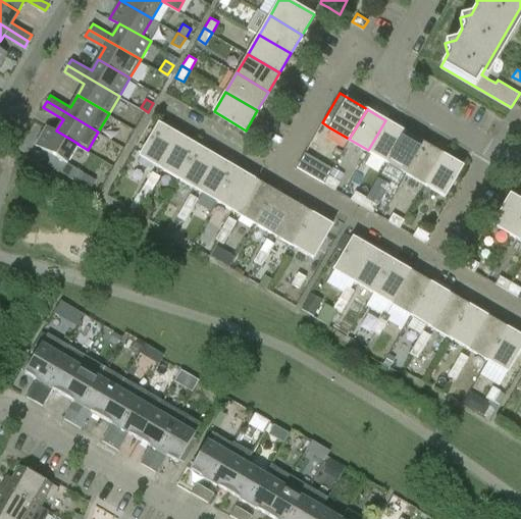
[(368,150),(387,161),(405,132),(385,120),(368,150)]
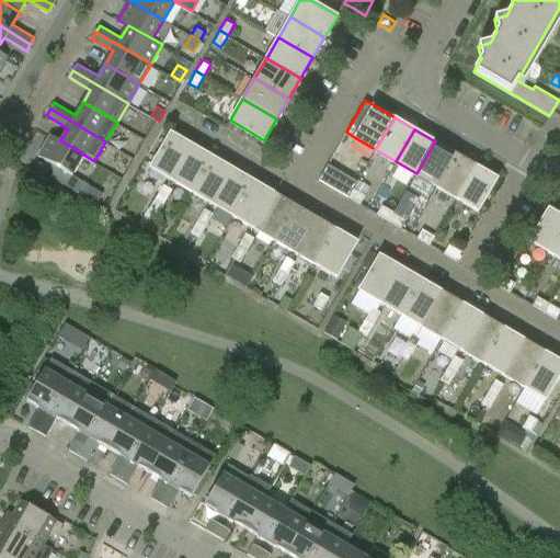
[(172,179),(192,145),(171,133),(150,167),(172,179)]
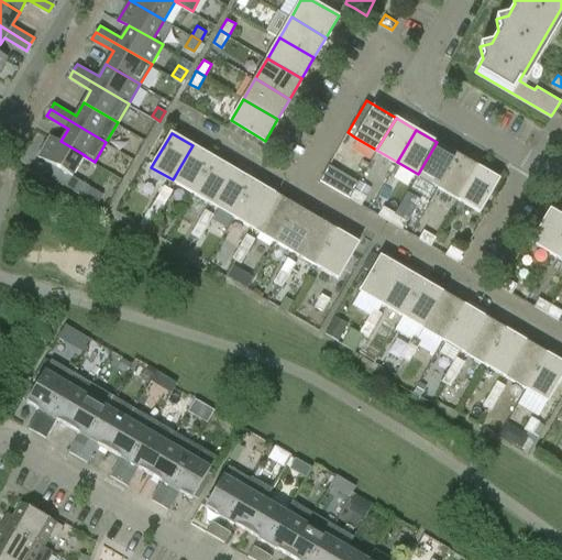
[(39,155),(73,175),(84,155),(85,155),(61,141),(51,134),(39,155)]
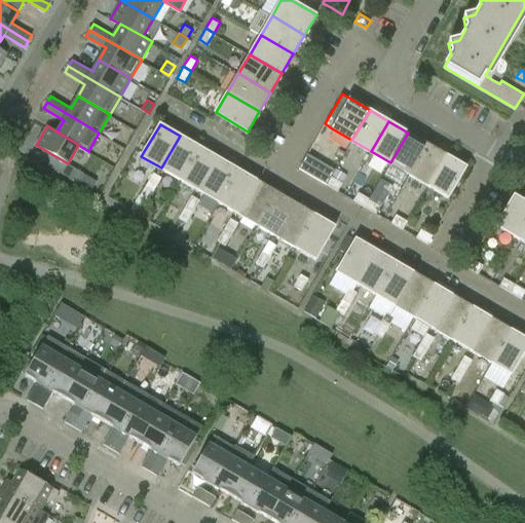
[(426,144),(408,133),(390,162),(409,174),(426,144)]
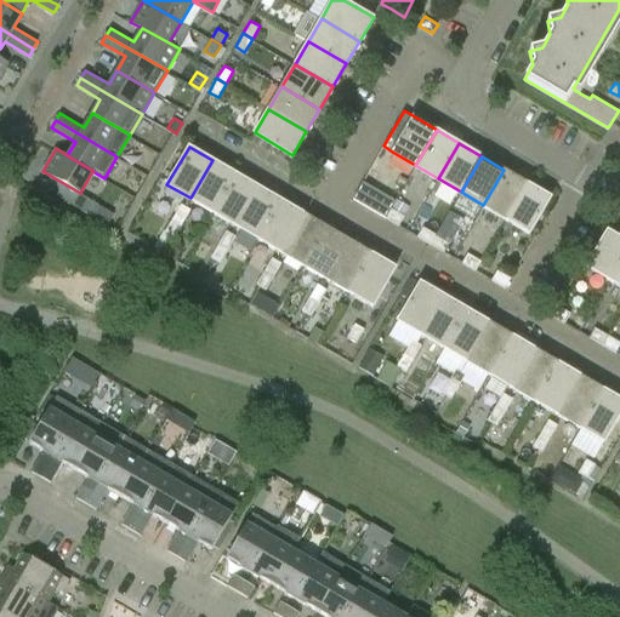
[(235,173),(212,160),(191,198),(214,211),(235,173)]
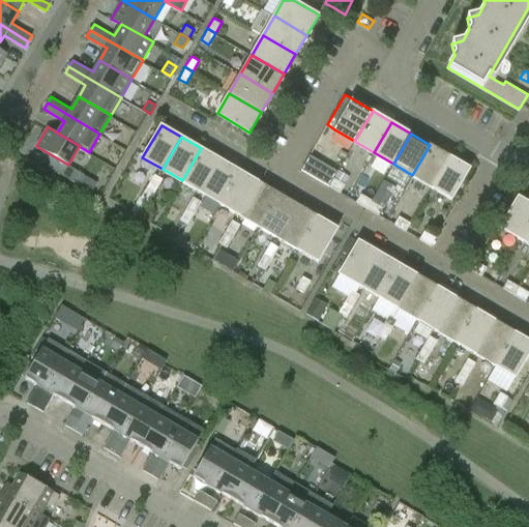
[(412,175),(432,186),(449,156),(430,145),(412,175)]
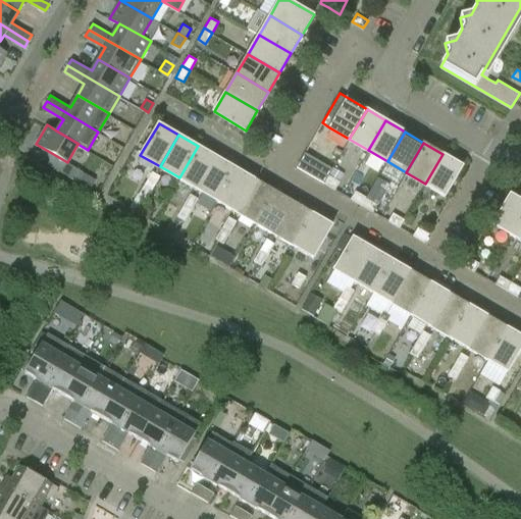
[(198,146),(179,177),(198,189),(217,157),(198,146)]
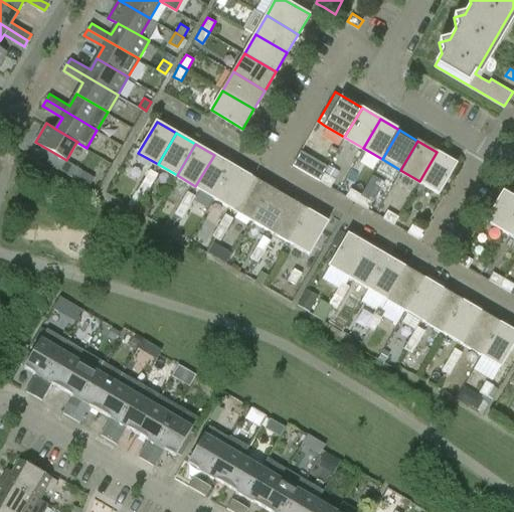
[(328,166),(301,150),(293,164),(320,179),(324,172),(328,166)]
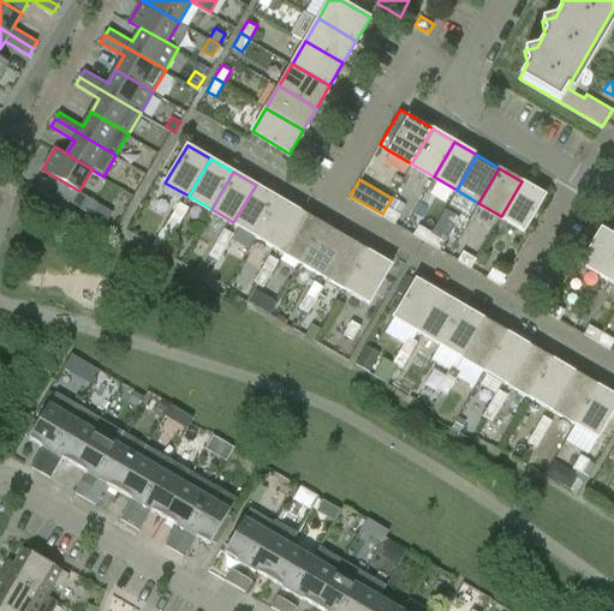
[(546,195),(522,181),(501,216),(524,229),(546,195)]
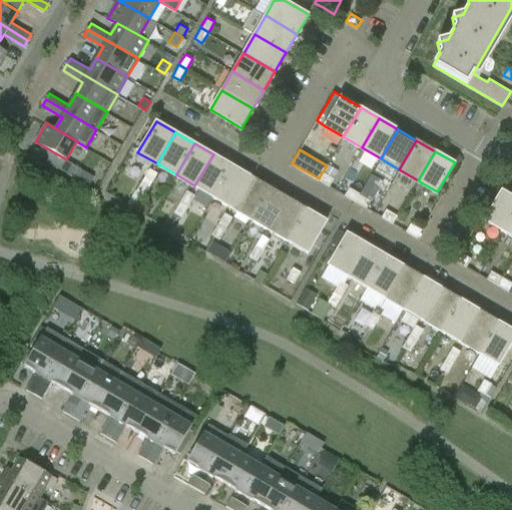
[(232,165),(213,154),(194,185),(213,196),(232,165)]
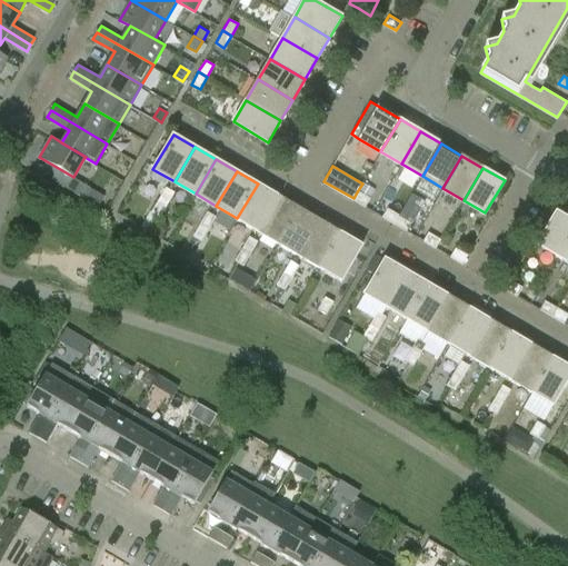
[(81,181),(75,192),(98,206),(105,195),(81,181)]
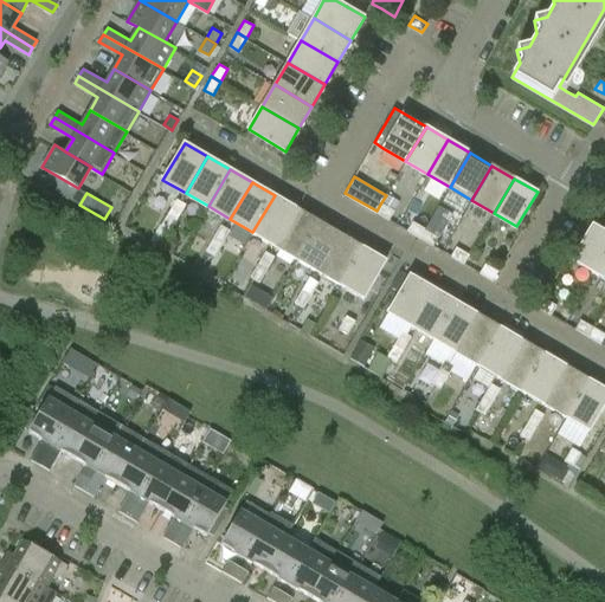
[(394,209),(400,201),(387,193),(386,195),(381,202),(394,209)]
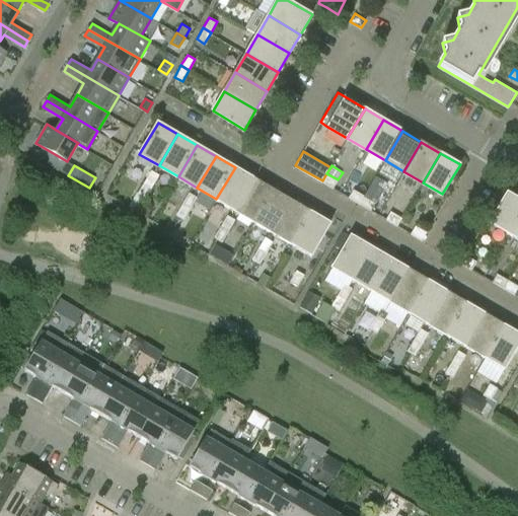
[(235,167),(216,199),(235,210),(253,178),(235,167)]
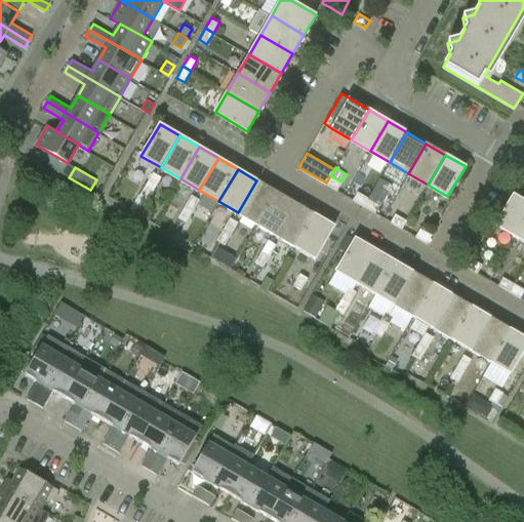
[(147,183),(154,188),(161,176),(153,172),(147,183)]
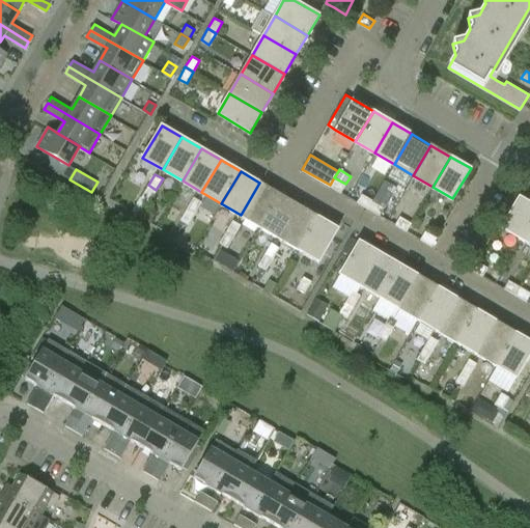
[(330,185),(341,192),(345,184),(334,177),(330,185)]
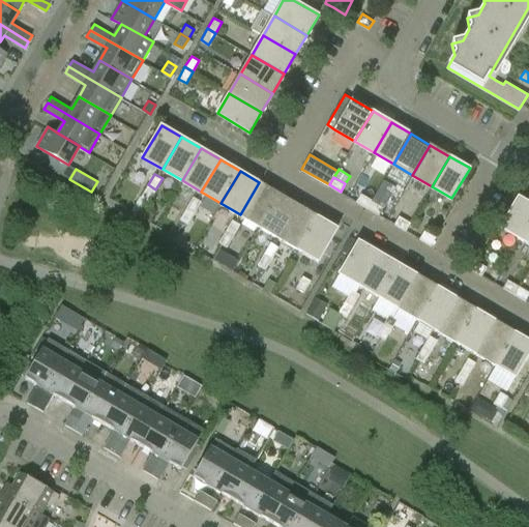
[(384,179),(373,200),(368,207),(379,214),(383,207),(385,208),(397,186),(384,179)]
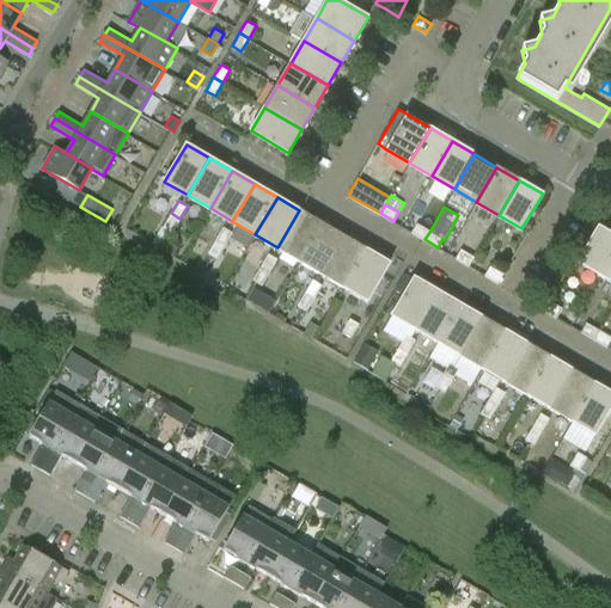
[(322,223),(299,210),(277,247),(300,260),(322,223)]
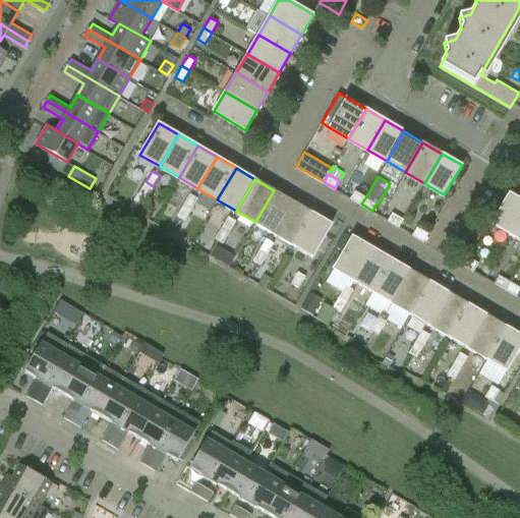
[(153,186),(146,181),(138,192),(147,197),(153,186)]
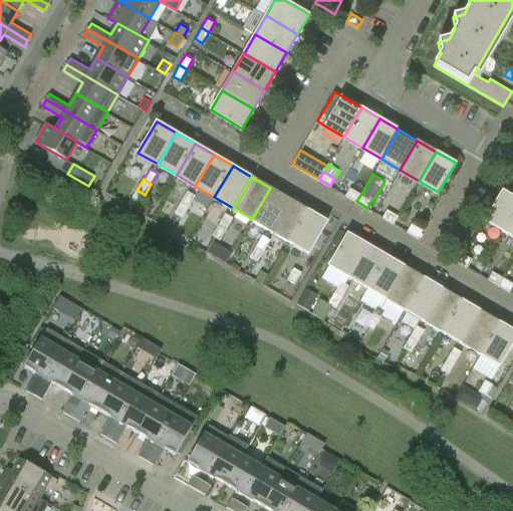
[(345,195),(356,201),(361,194),(350,187),(345,195)]
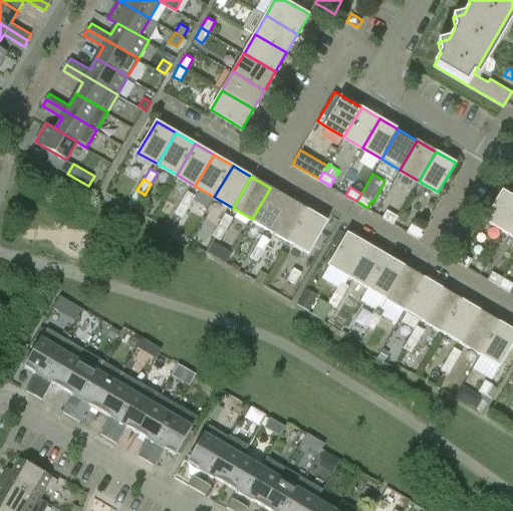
[(270,188),(252,219),(270,230),(289,199),(270,188)]
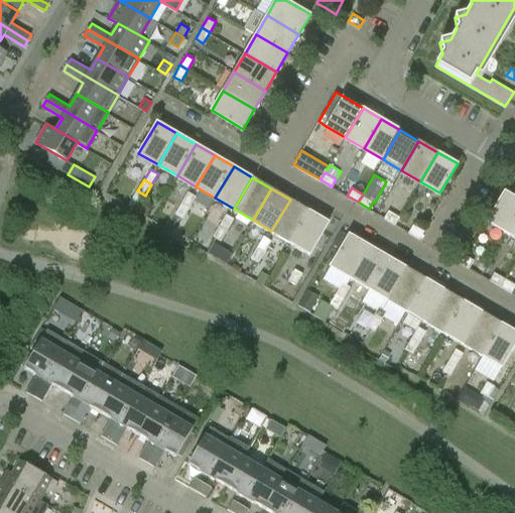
[(181,202),(189,207),(196,196),(187,190),(181,202)]
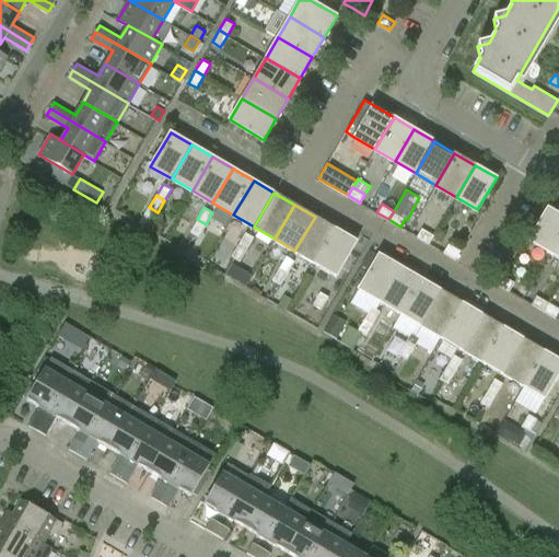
[(528,240),(550,252),(558,236),(558,213),(548,208),(528,240)]
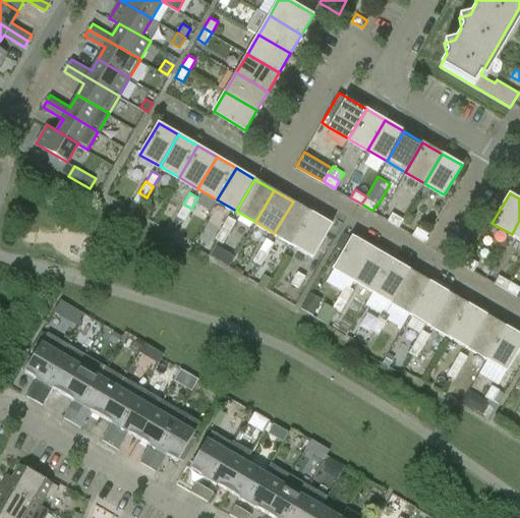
[(311,213),(293,202),(274,233),(293,244),(311,213)]
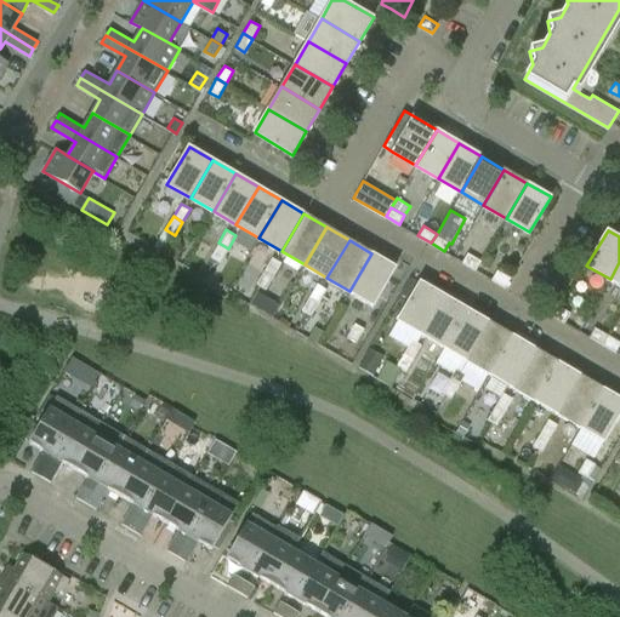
[(228,249),(219,243),(211,256),(220,262),(228,249)]
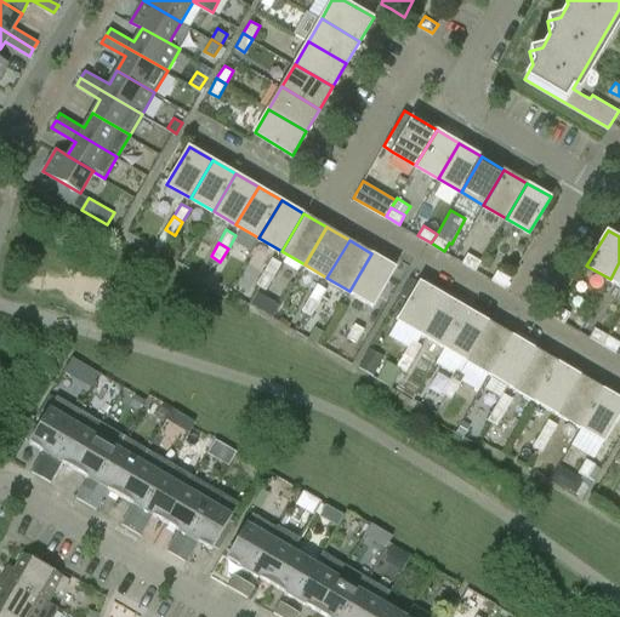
[(462,262),(476,269),(482,260),(468,252),(462,262)]
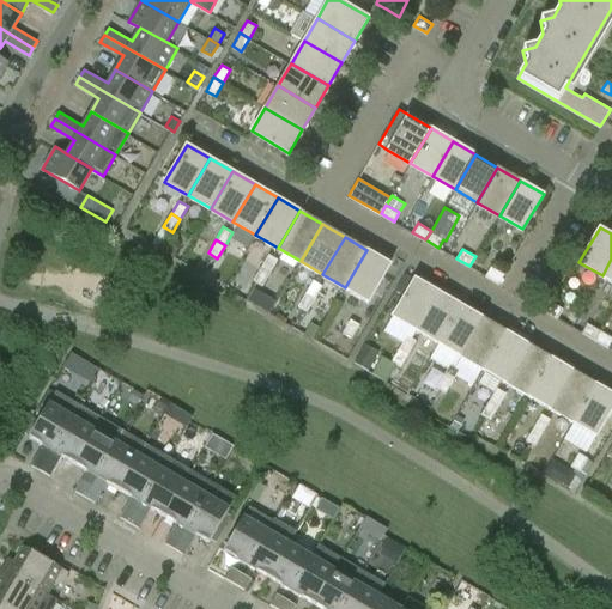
[(367,250),(345,287),(368,302),(391,263),(367,250)]
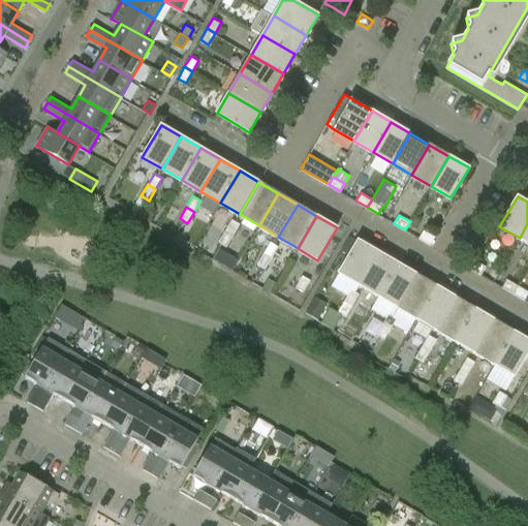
[(225,229),(233,235),(240,223),(231,219),(225,229)]
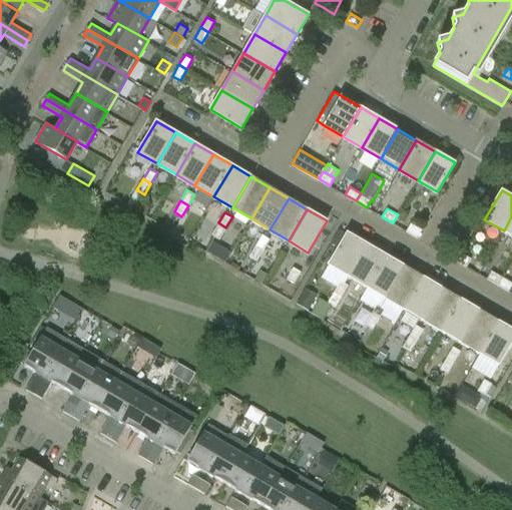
[(225,227),(218,222),(211,233),(219,238),(225,227)]
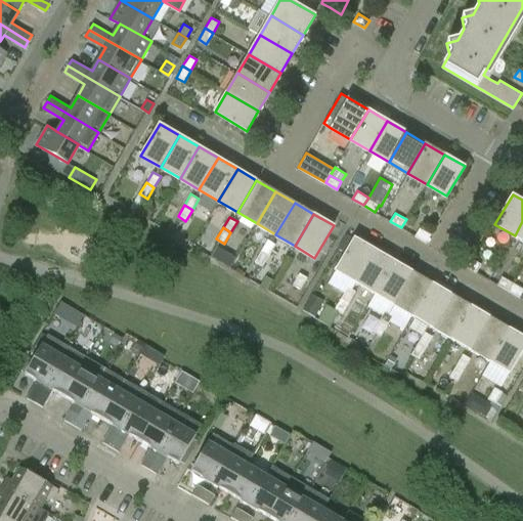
[(415,235),(426,242),(431,234),(420,227),(415,235)]
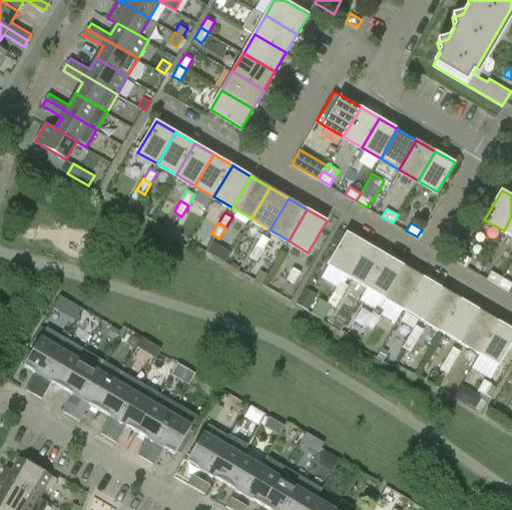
[(340,228),(332,242),(339,246),(347,232),(340,228)]
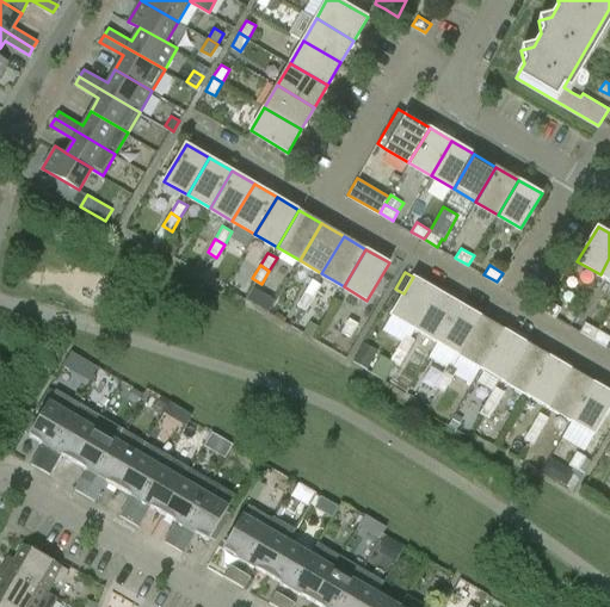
[(414,328),(437,291),(413,277),(404,293),(392,315),(414,328)]
